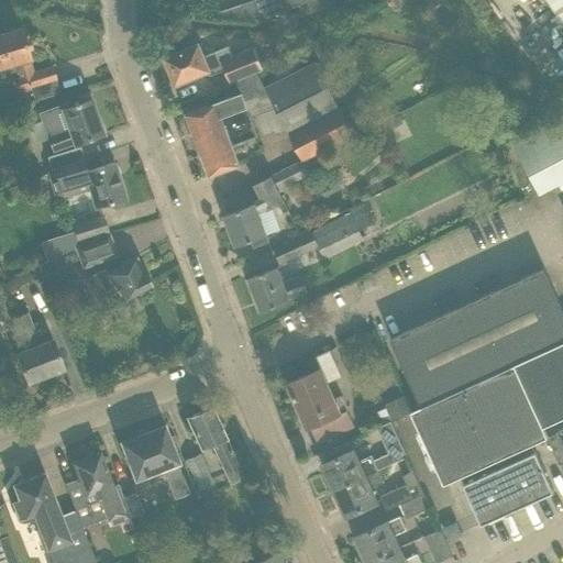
[(253,0),(252,0),(241,3),(245,17),(251,18),(258,18),(260,18),(253,0)]
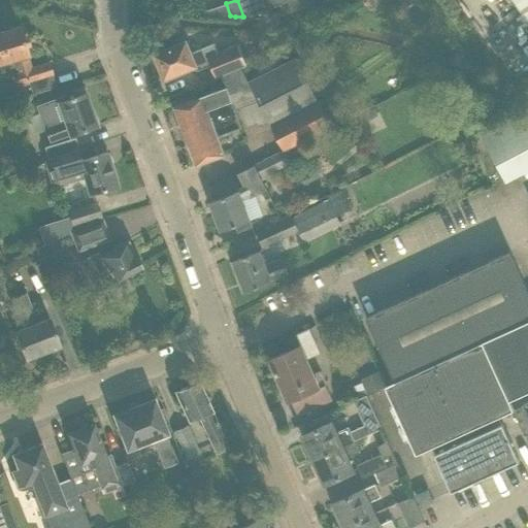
[(237,0),(243,17),(285,3),(283,0),(237,0)]
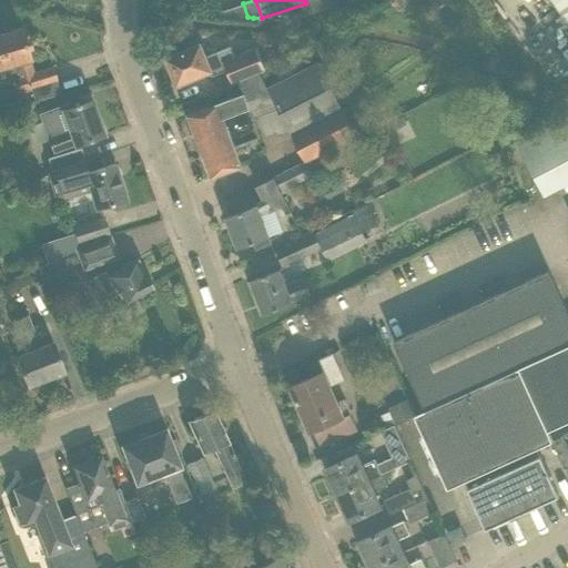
[(567,0),(549,0),(567,26),(567,0)]
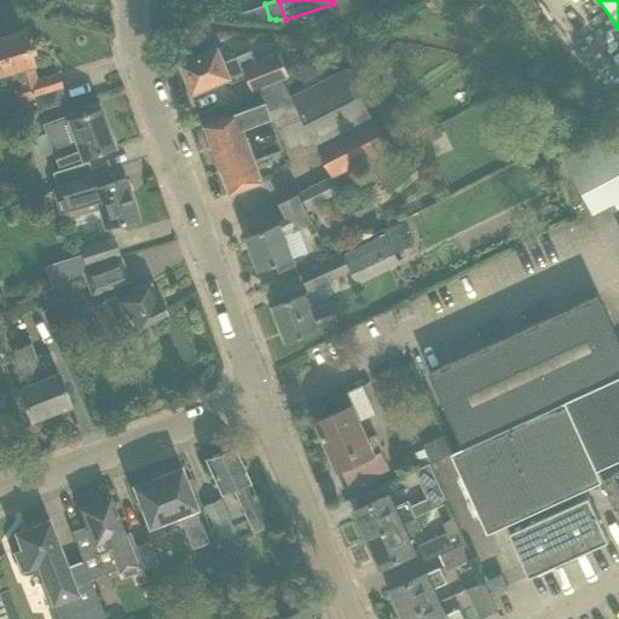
[(29,44),(27,45),(22,32),(0,38),(0,87),(16,93),(18,102),(32,97),(36,111),(65,103),(56,74),(35,80),(32,64),(33,64),(29,55),(33,55),(29,44)]
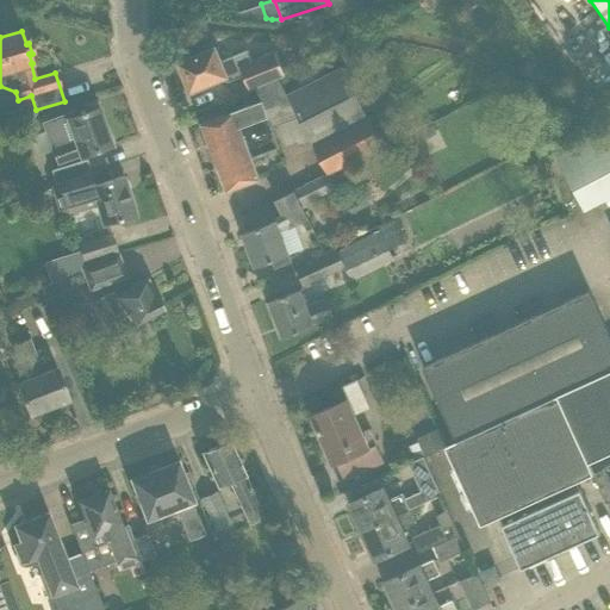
[(247,50),(221,61),(215,47),(178,62),(191,92),(225,76),(228,81),(243,75),(249,91),(253,88),(253,89),(279,78),(284,75),(274,51),(255,58),(253,55),(249,56),(247,50)]
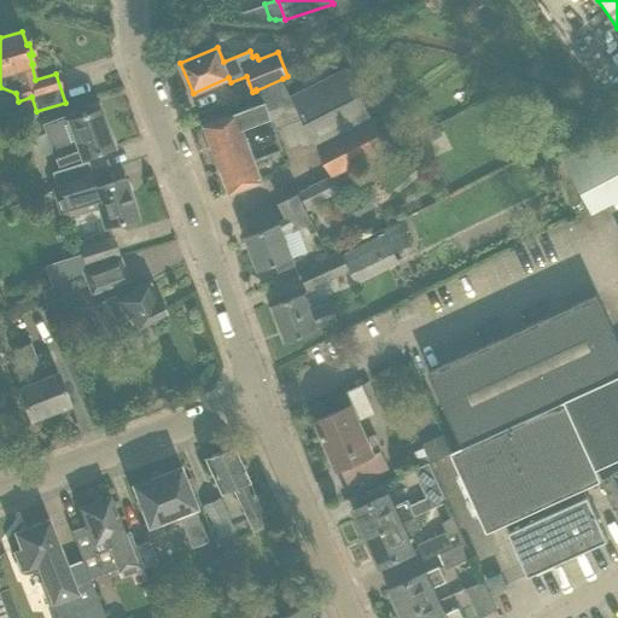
[(386,150),(386,147),(347,68),(293,94),(331,176),(332,176),(386,150)]
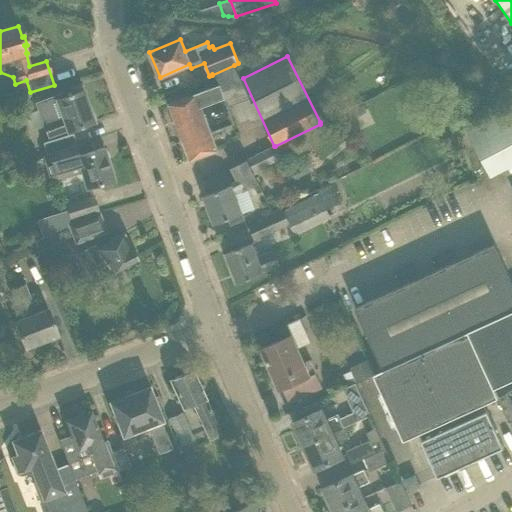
[(228,106),(226,107),(217,86),(169,104),(190,160),(218,149),(212,132),(234,124),(228,106)]
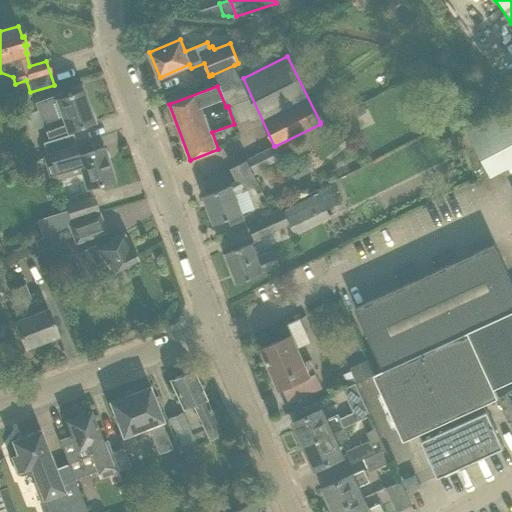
[(66,94),(67,95),(56,99),(55,95),(35,103),(47,137),(66,130),(67,131),(93,121),(82,90),(71,94),(70,93),(66,94)]
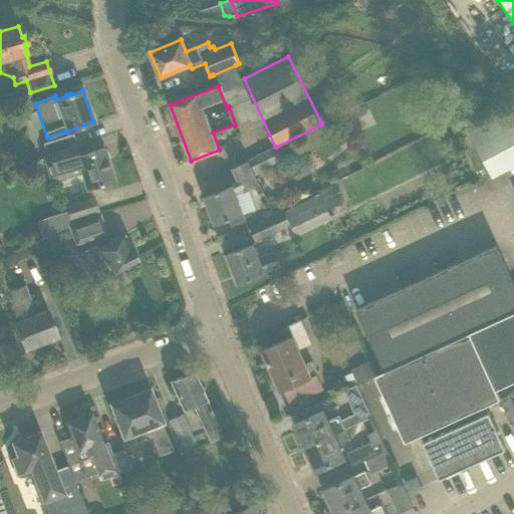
[(513,94),(460,122),(486,176),(513,161),(513,94)]
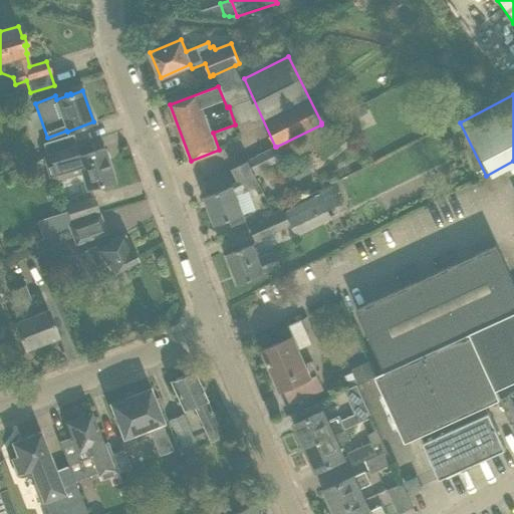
[(72,135),(42,144),(45,155),(76,146),(72,135)]
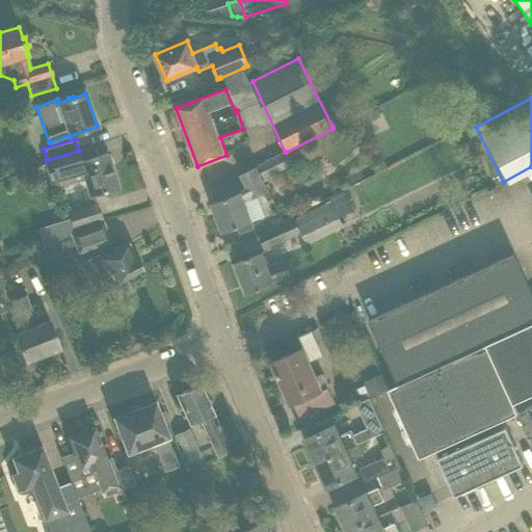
[(47,160),(43,161),(49,184),(57,188),(82,180),(87,195),(98,192),(117,186),(107,154),(82,161),(79,151),(47,160)]
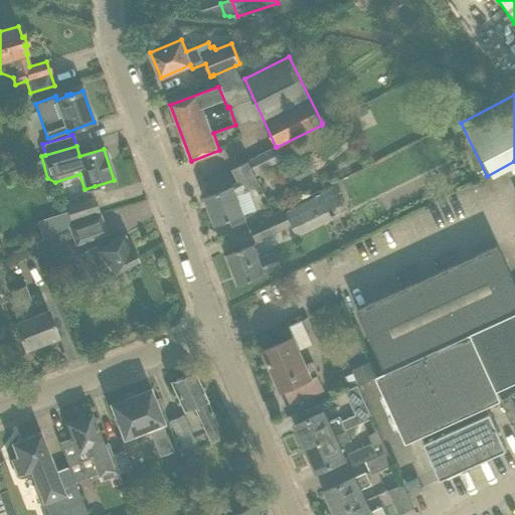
[(277,147),(276,147),(232,168),(238,181),(231,185),(231,186),(204,196),(215,225),(228,220),(230,226),(245,220),(243,215),(245,215),(237,194),(243,191),(244,193),(261,185),(254,174),(284,159),(277,147)]
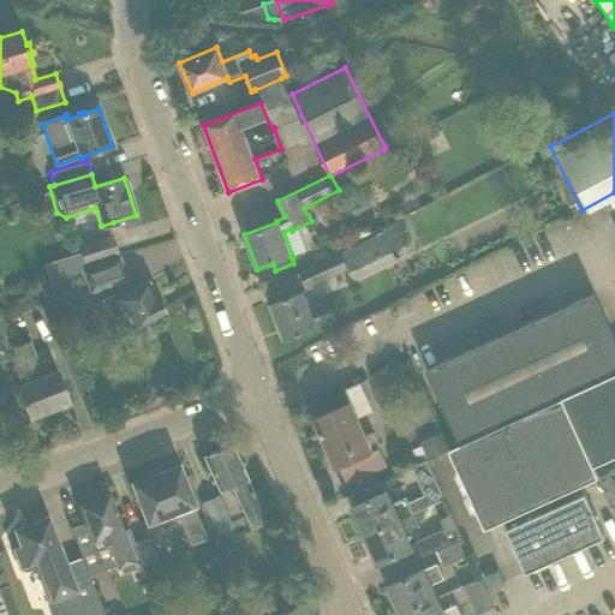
[(340,251),(298,273),(305,290),(346,268),(353,282),(396,260),(393,250),(410,243),(404,230),(408,227),(404,218),(381,228),(382,232),(341,254),(340,251)]
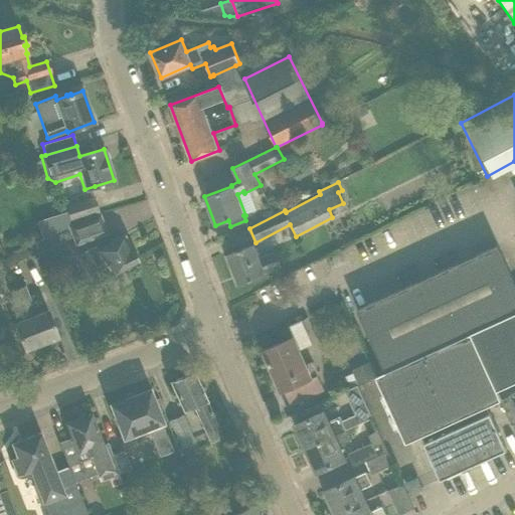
[(69,219),(97,212),(93,197),(65,203),(69,219)]
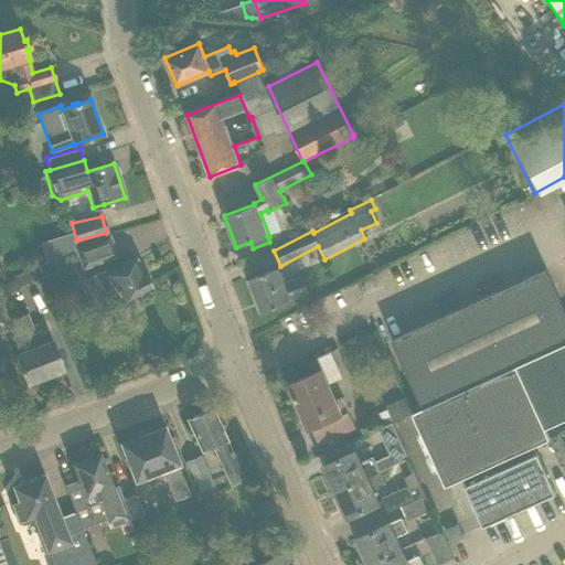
[(84,267),(118,256),(107,235),(73,246),(74,248),(36,267),(43,279),(81,259),(84,267)]
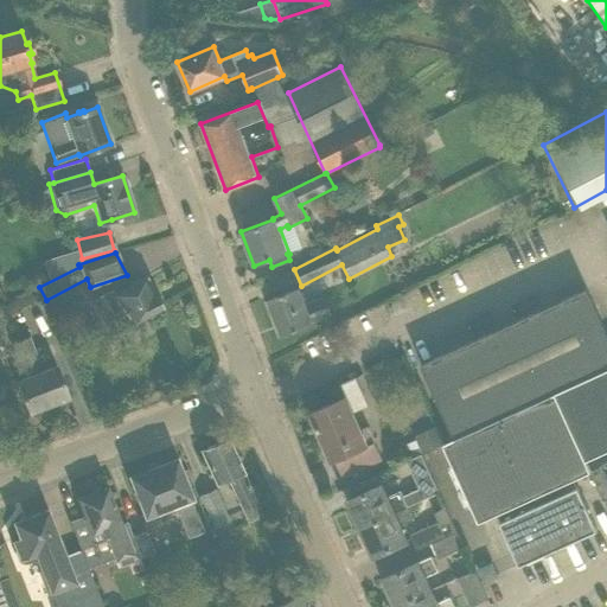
[(112,334),(163,306),(146,278),(116,295),(113,289),(94,301),(112,334)]
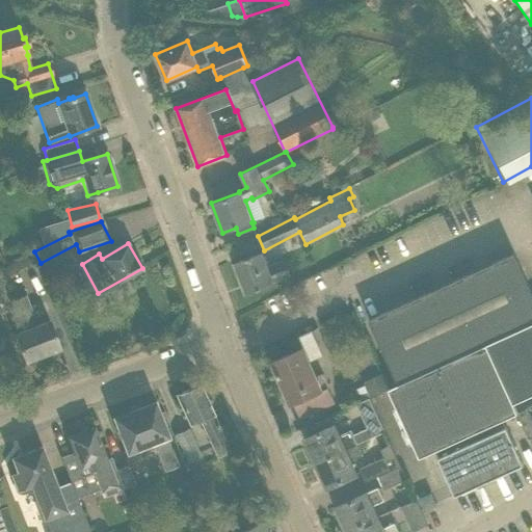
[(285,260),(267,266),(262,251),(234,262),(245,293),(290,276),(285,260)]
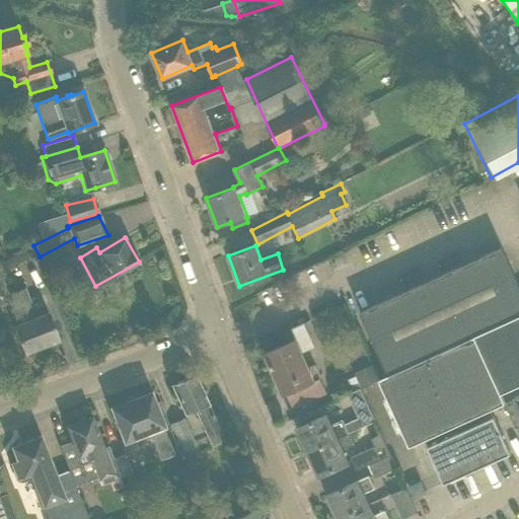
[(18,262),(35,253),(31,247),(0,262),(0,273),(20,265),(18,262)]
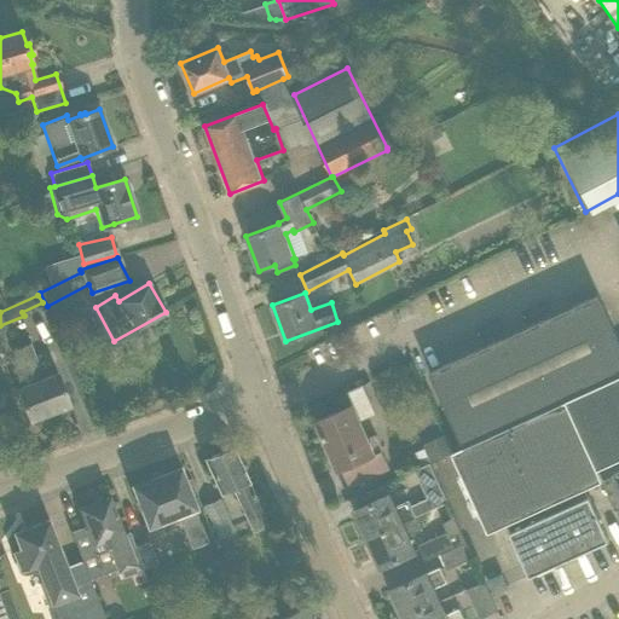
[(618,375),(618,342),(597,295),(429,371),(463,446),(463,447),(566,401),(566,400),(618,375)]
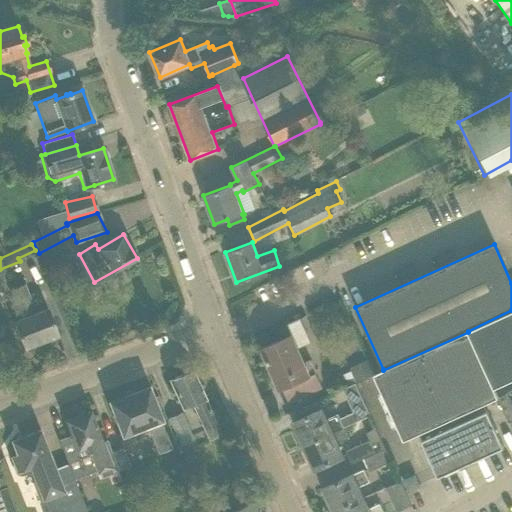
[(47,310),(37,314),(25,284),(7,291),(18,321),(15,322),(25,348),(57,335),(47,310)]
